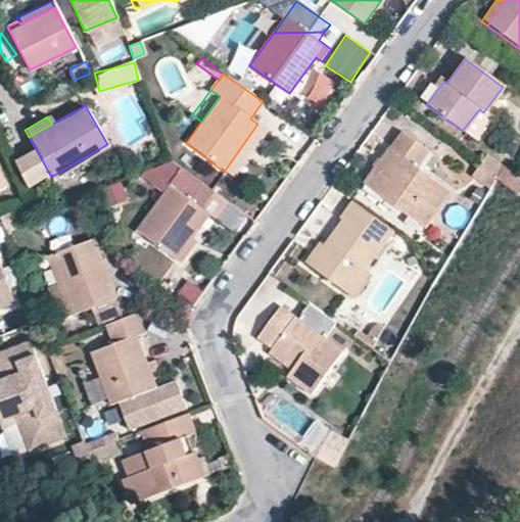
[(224,172),(233,178),(268,131),(257,124),(224,172)]
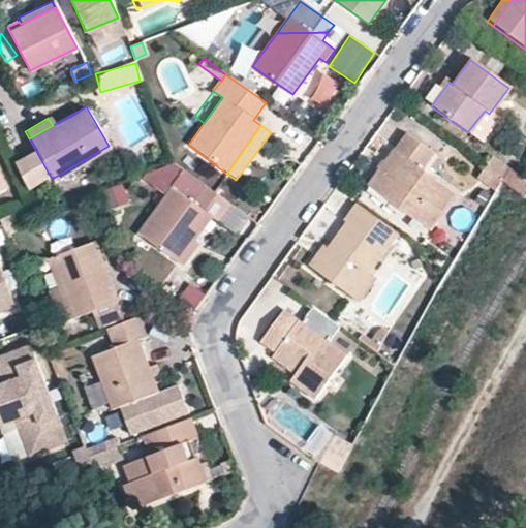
[(455,197),(421,173),(433,155),(405,136),(369,186),(430,231),(455,197)]
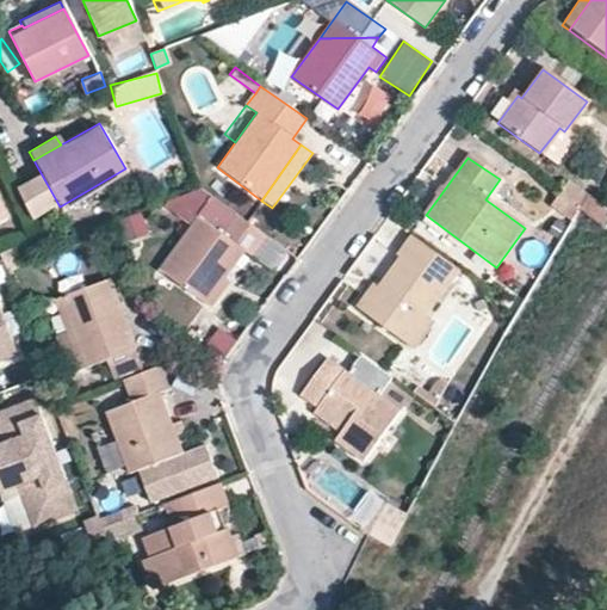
[(251,254),(266,235),(216,198),(202,216),(163,269),(208,302),(246,252),(251,254)]
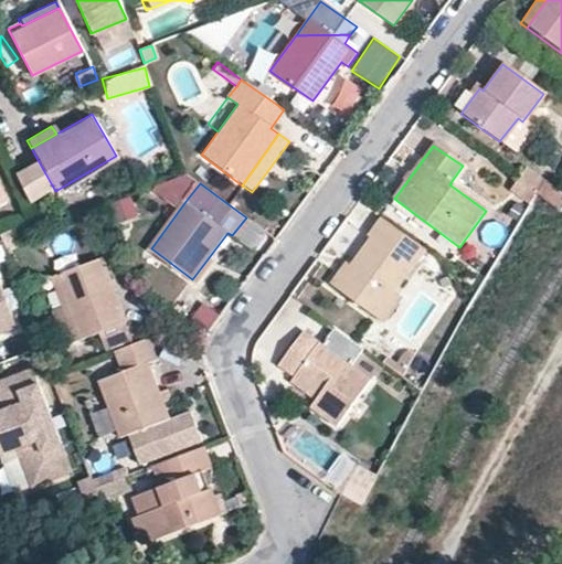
[(374,320),(392,296),(425,249),(377,215),(361,237),(366,242),(348,268),(331,289),(374,320)]
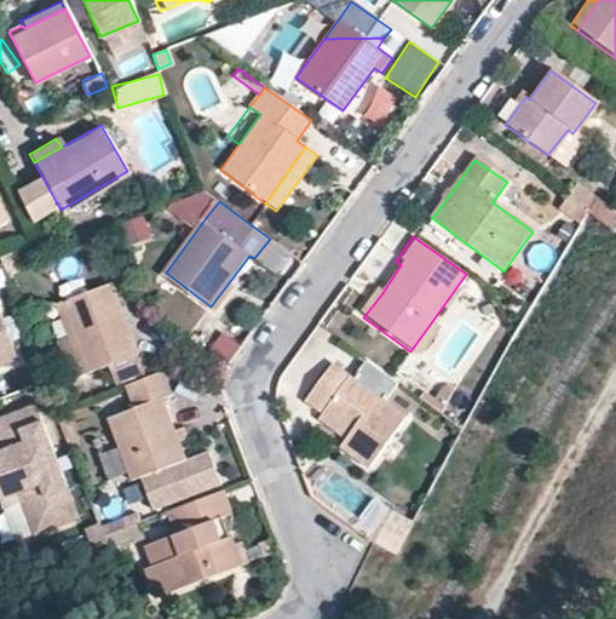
[(125,321),(111,286),(65,303),(80,345),(91,372),(101,368),(108,387),(144,373),(138,355),(125,321)]
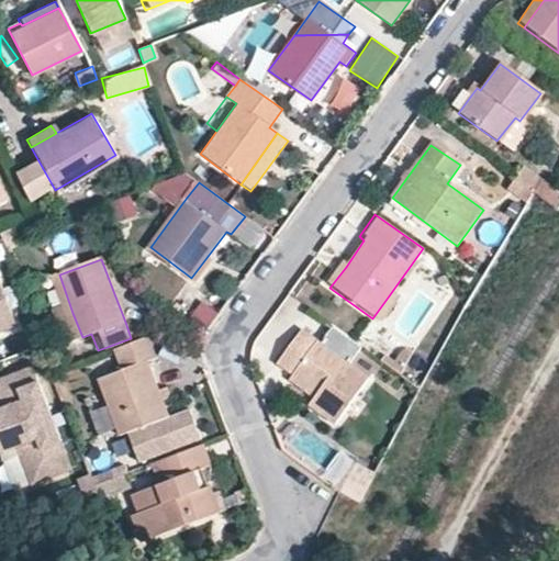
[(346,267),(339,261),(325,284),(330,288),(346,267)]
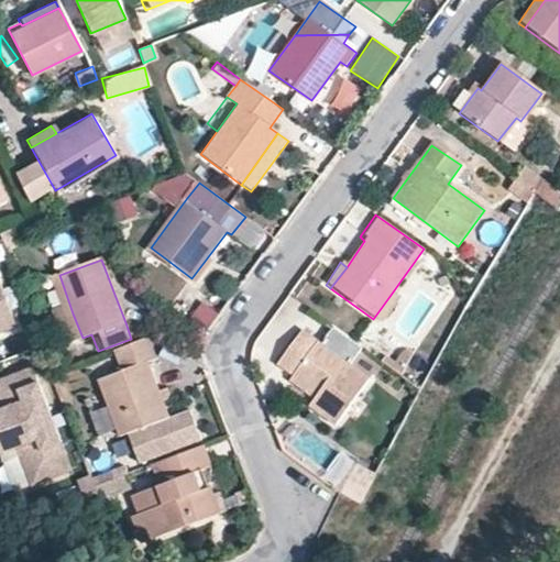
[(83,338),(73,313),(59,275),(52,276),(64,311),(76,341),(83,338)]
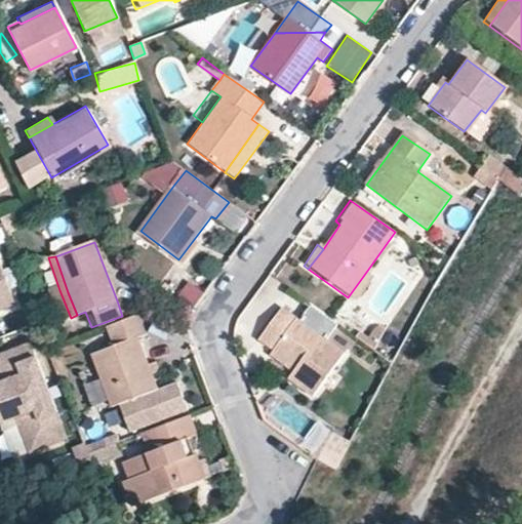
[(0,308),(14,303),(0,265),(0,308)]
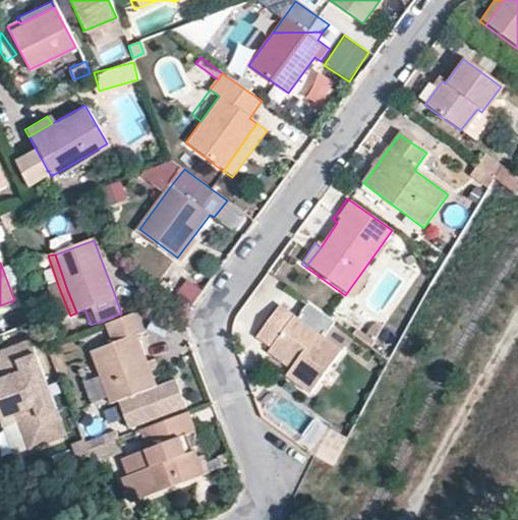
[(345,295),(351,299),(367,278),(361,273),(345,295)]
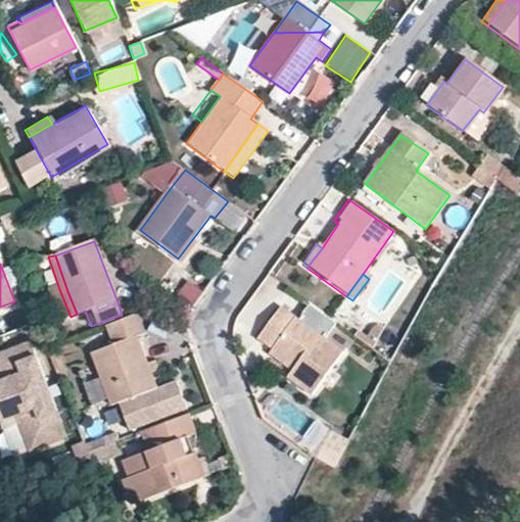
[(193,307),(198,284),(180,280),(175,303),(193,307)]
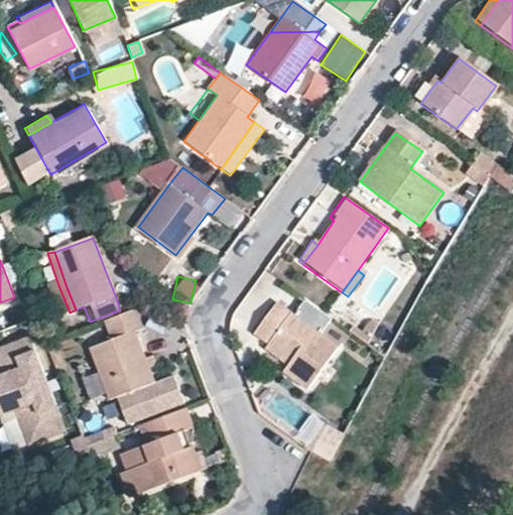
[(256,332),(270,342),(292,359),(288,364),(284,371),(308,388),(338,347),(310,327),(277,302),(256,332)]
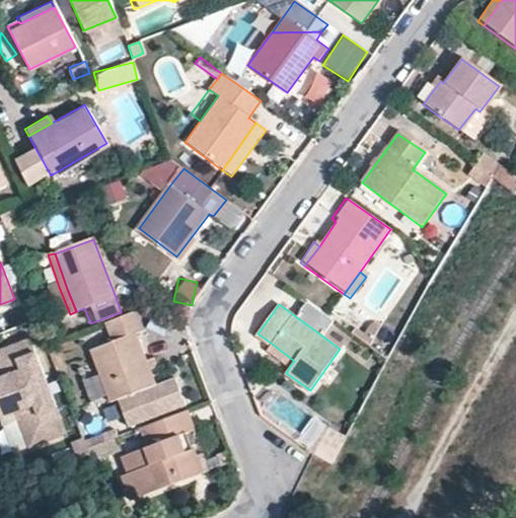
[(136,334),(143,330),(135,312),(104,323),(112,344),(91,352),(111,401),(118,398),(128,426),(186,403),(175,377),(155,385),(136,334)]
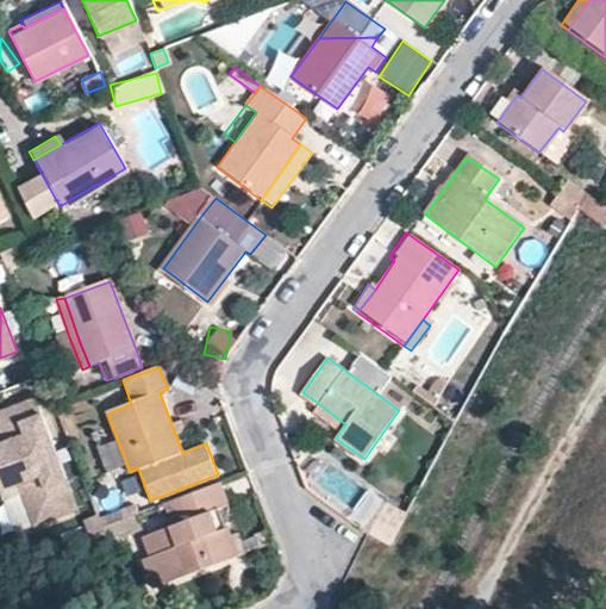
[(0,465),(54,445),(35,395),(0,406),(0,465)]
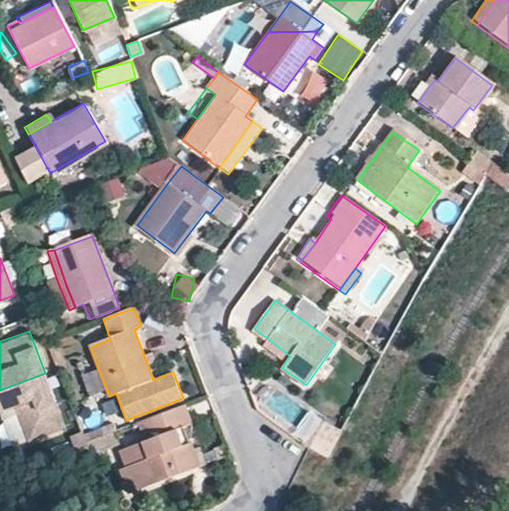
[(268,339),(264,344),(286,361),(290,356),(268,339)]
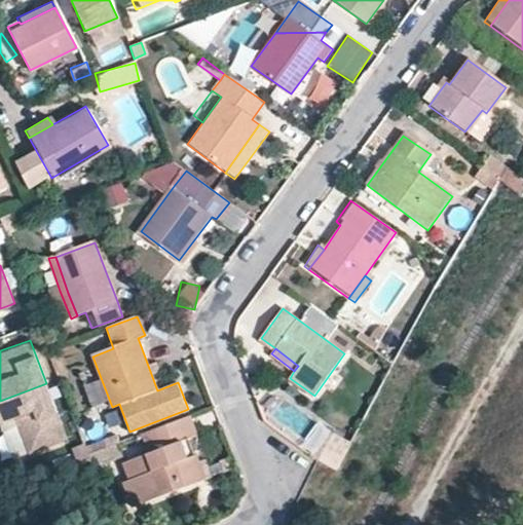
[(67,437),(46,383),(0,401),(0,422),(2,428),(19,422),(29,450),(67,437)]
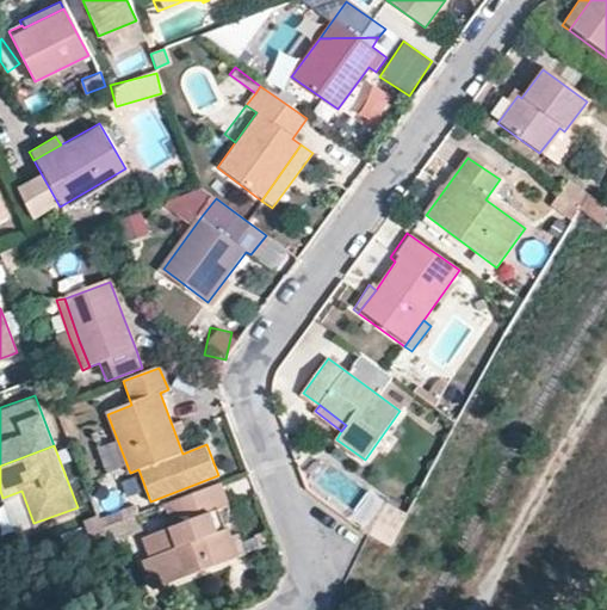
[(221,482),(163,504),(172,529),(143,541),(150,559),(162,589),(239,560),(231,540),(222,542),(211,515),(220,511),(230,507),(221,482)]
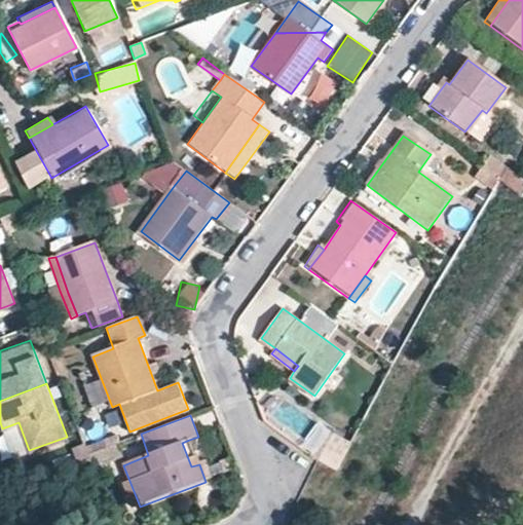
[(314,458),(329,433),(322,428),(308,454),(314,458)]
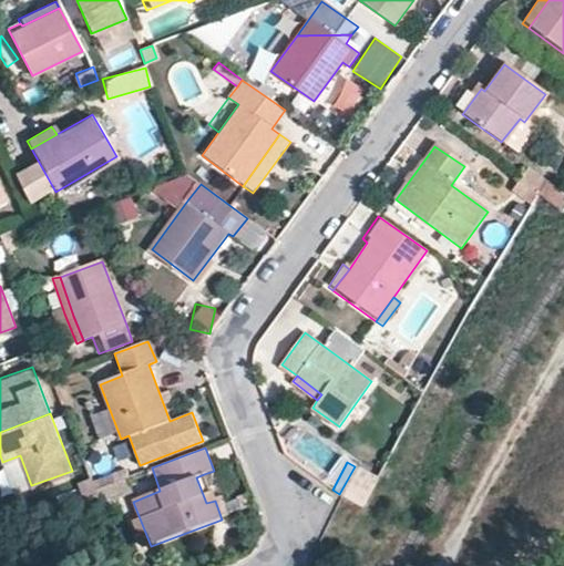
[(215,501),(212,491),(209,491),(204,474),(196,477),(206,503),(215,501)]
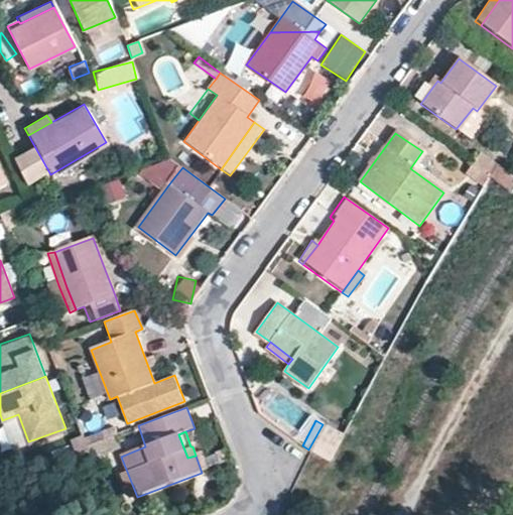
[(127,472),(120,475),(129,500),(137,497),(127,472)]
